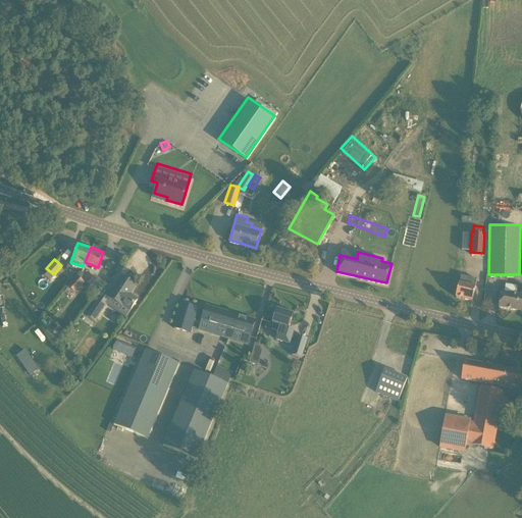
[(66,283),(74,291),(84,279),(76,273),(66,283)]
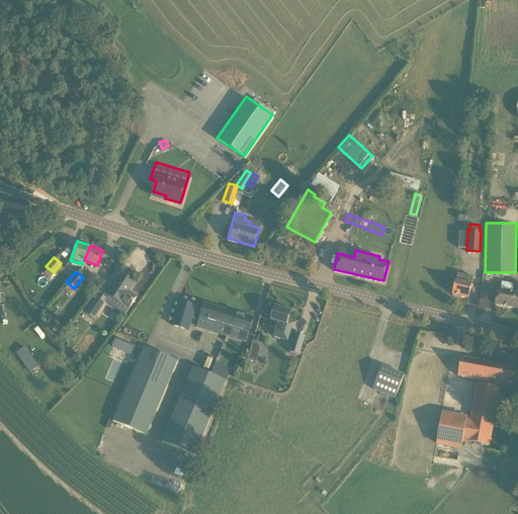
[(85,281),(97,287),(102,277),(90,271),(85,281)]
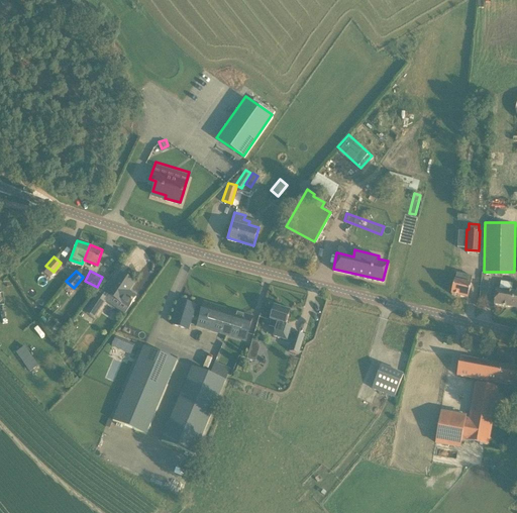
[(128,289),(134,280),(121,271),(107,292),(127,306),(136,294),(128,289)]
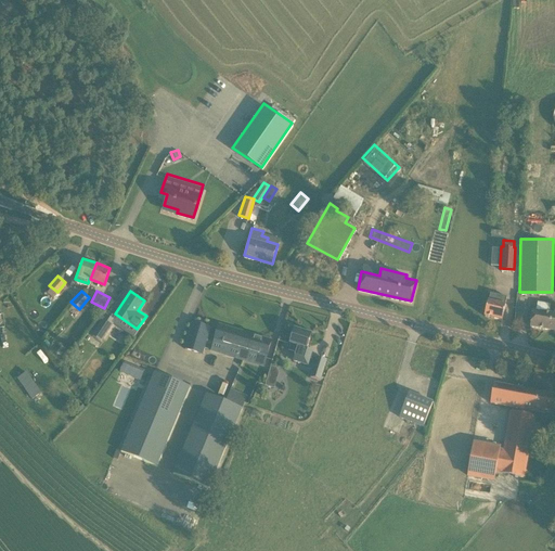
[(485,314),(502,318),(507,294),(490,291),(485,314)]
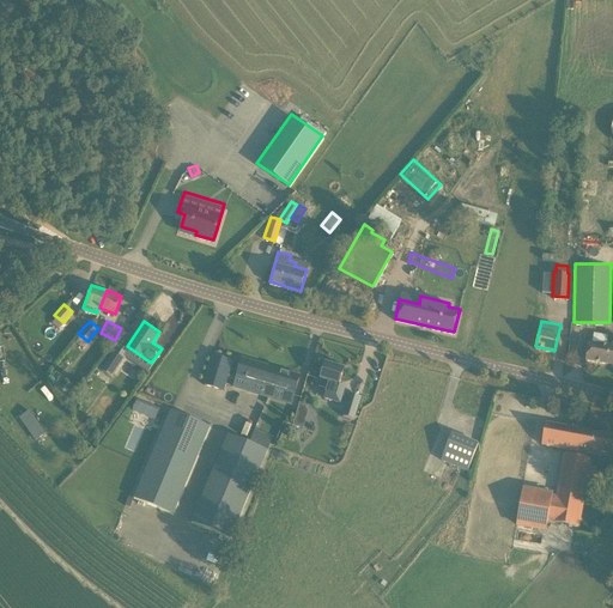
[(612,333),(607,332),(605,341),(589,339),(587,346),(586,358),(612,362),(612,333)]
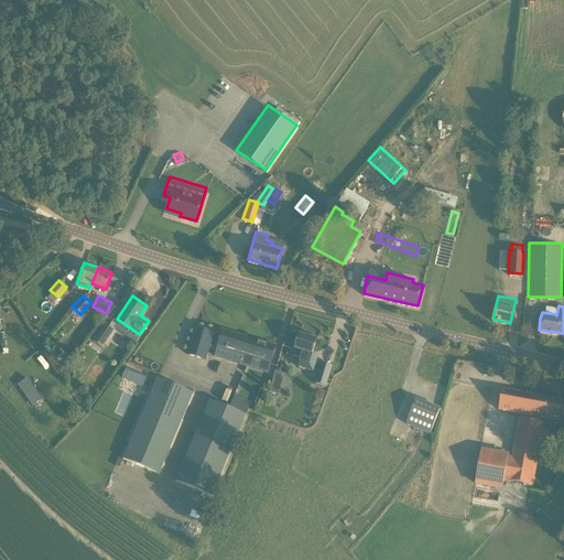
[(93,338),(102,345),(117,323),(107,316),(93,338)]
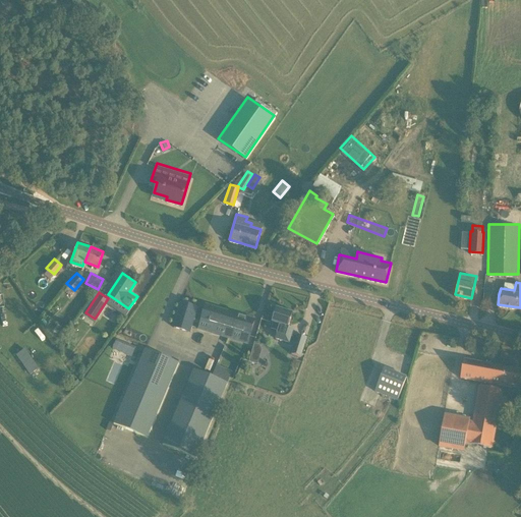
[(189,330),(196,305),(180,300),(173,325),(189,330)]
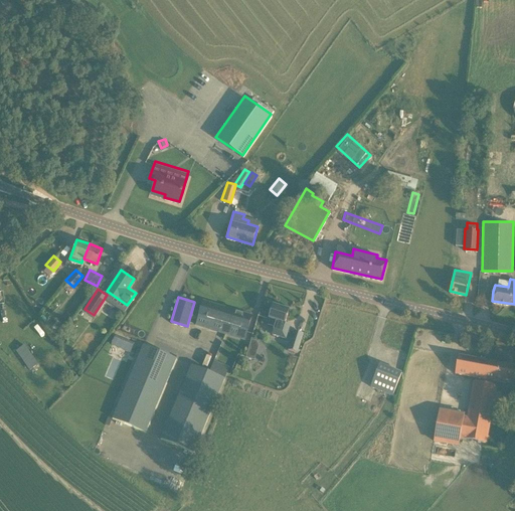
[(199,314),(247,328),(251,314),(203,299),(199,314)]
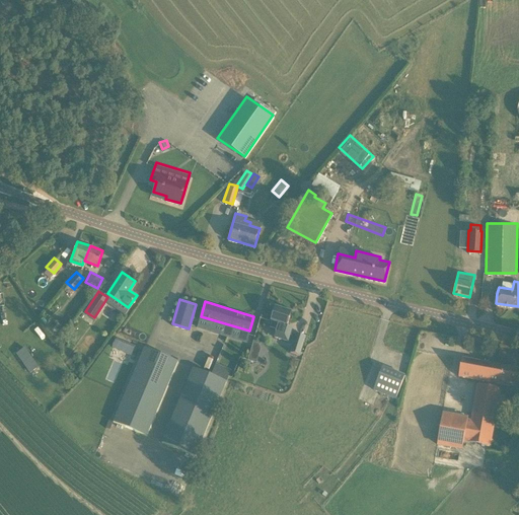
[(276,326),(273,335),(287,339),(291,325),(287,323),(291,310),(276,305),(270,324),(276,326)]
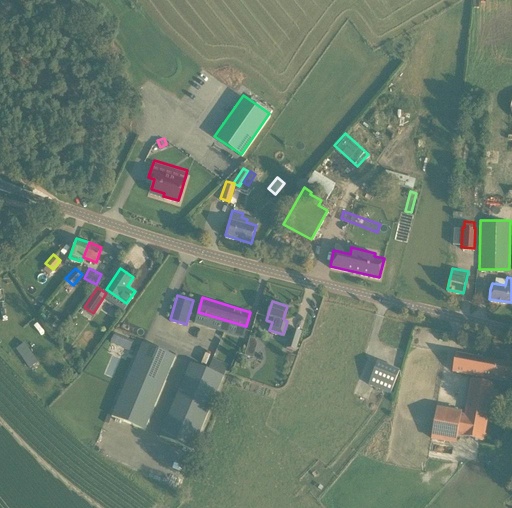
[(49,325),(55,330),(59,325),(53,320),(49,325)]
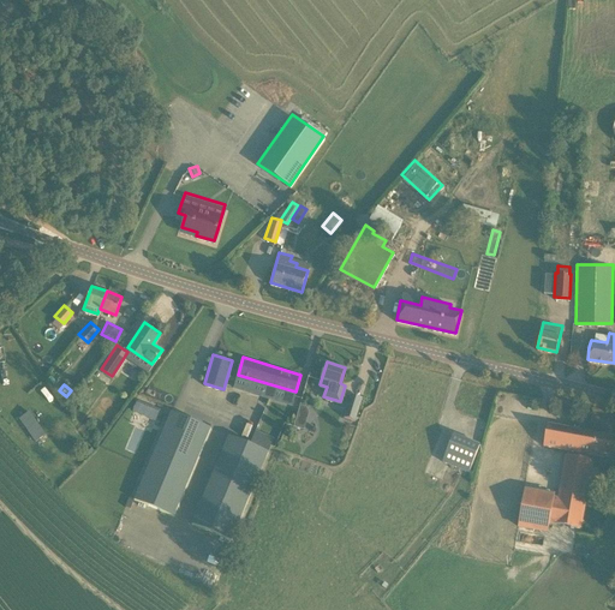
[(351,393),(344,414),(354,418),(362,395),(351,393)]
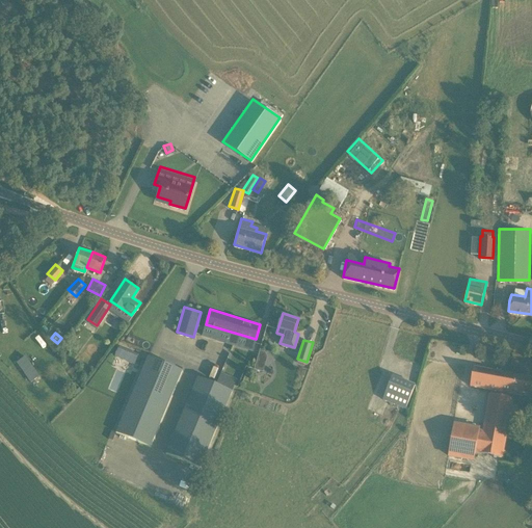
[(118,344),(114,353),(134,362),(138,352),(118,344)]
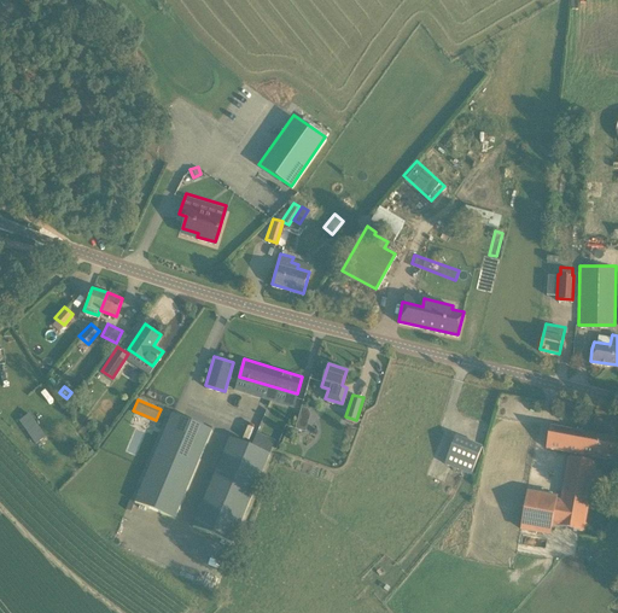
[(24,407),(12,415),(30,441),(42,432),(24,407)]
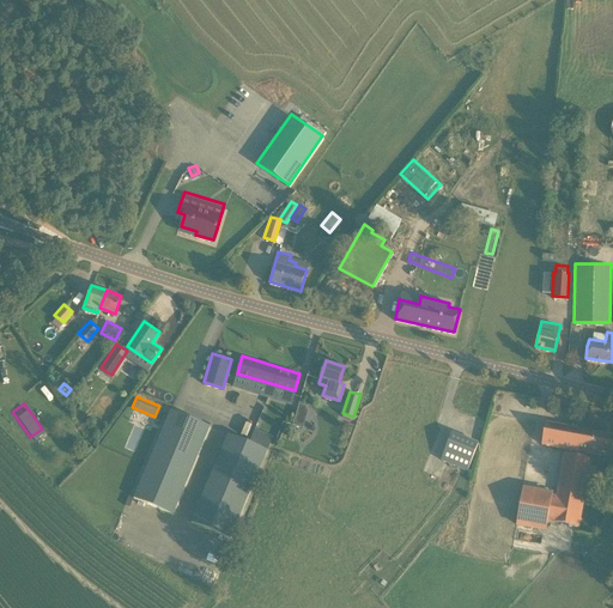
[(133,496),(173,512),(210,424),(170,407),(133,496)]
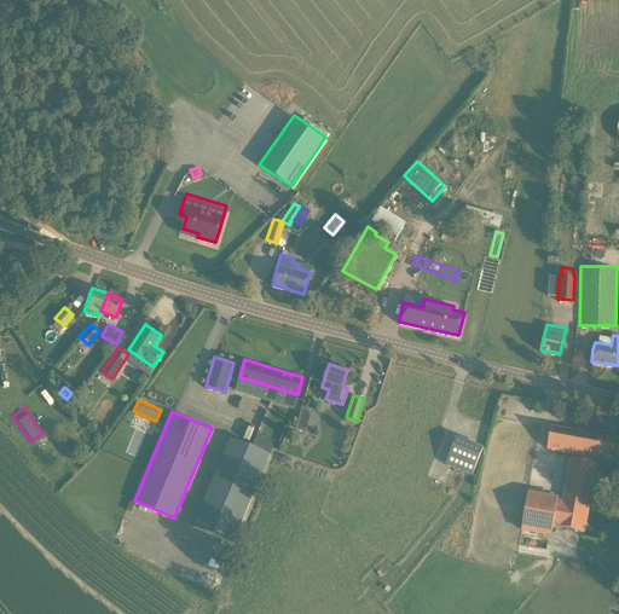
[(547,446),(618,458),(618,435),(551,424),(547,446)]
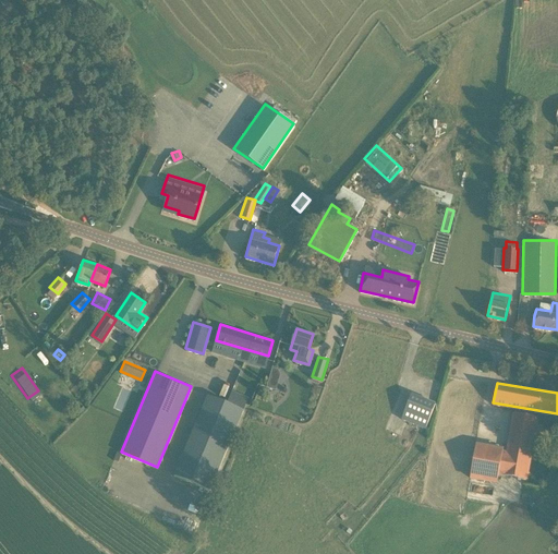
[(401,417),(425,426),(435,402),(411,392),(401,417)]
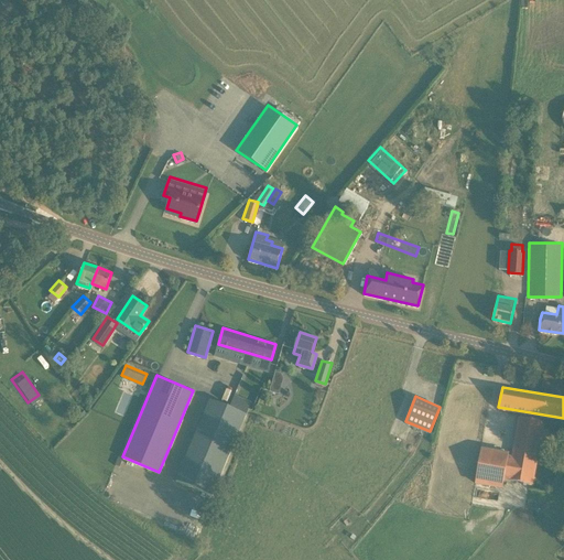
[(175,478),(212,494),(246,412),(209,397),(175,478)]
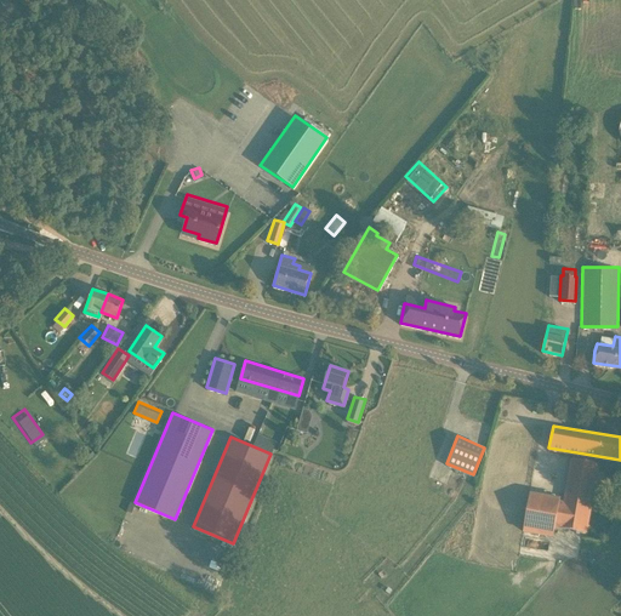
[(564,502),(558,501),(559,497),(529,492),(523,528),(553,534),(554,525),(585,530),(597,461),(573,457),(564,502)]
